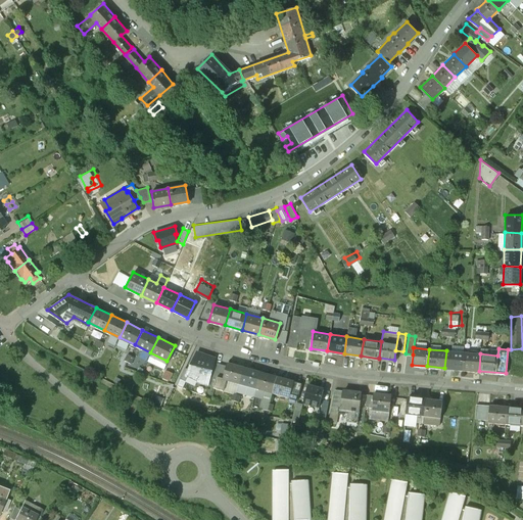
[(463,352),(446,350),(444,368),(462,369),(463,352)]
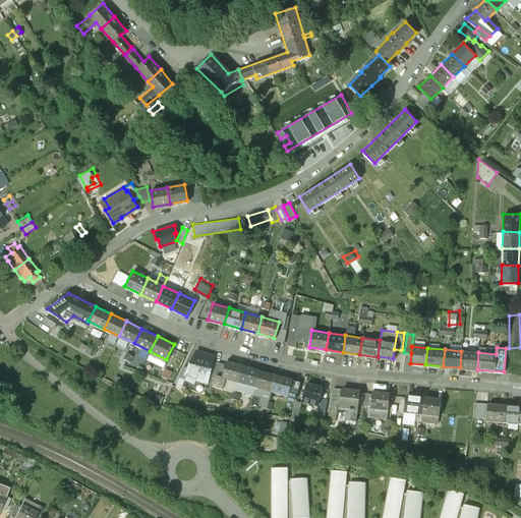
[(209,375),(213,359),(214,356),(197,351),(189,367),(187,373),(185,379),(194,382),(196,378),(207,381),(209,375)]
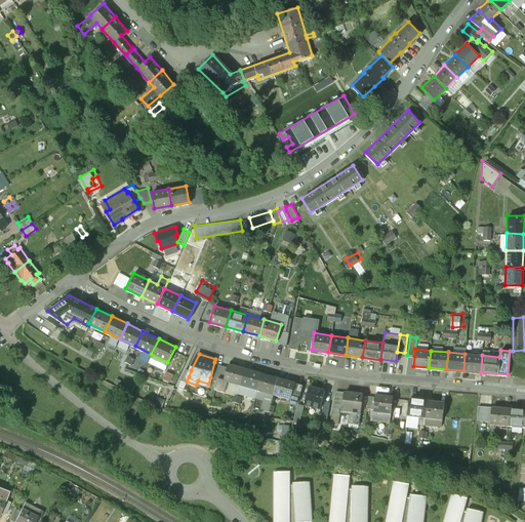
[(482,355),(465,354),(463,370),(481,372),(482,355)]
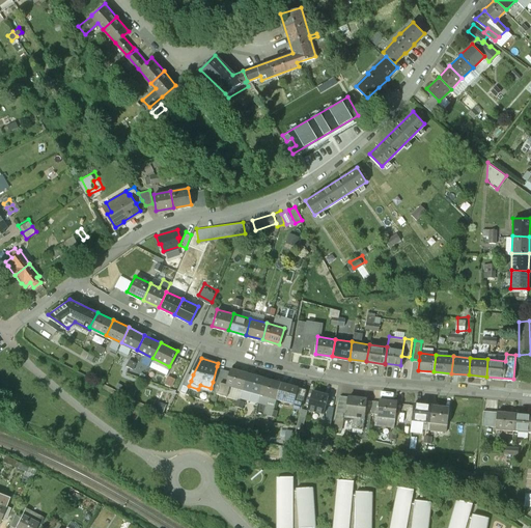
[(530,360),(521,359),(520,379),(530,380),(530,360)]
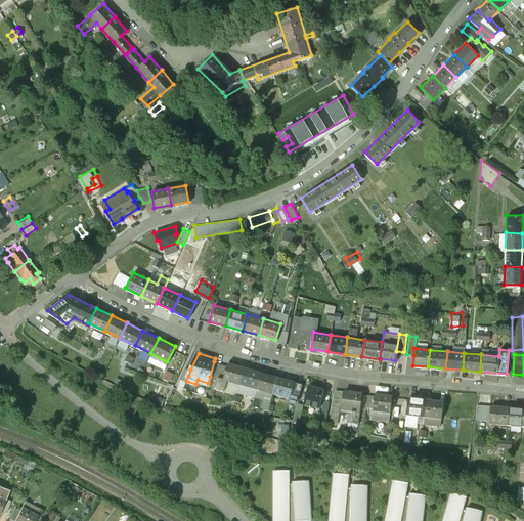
[(226,365),(214,361),(210,377),(216,379),(215,382),(225,385),(226,380),(223,379),(226,365)]
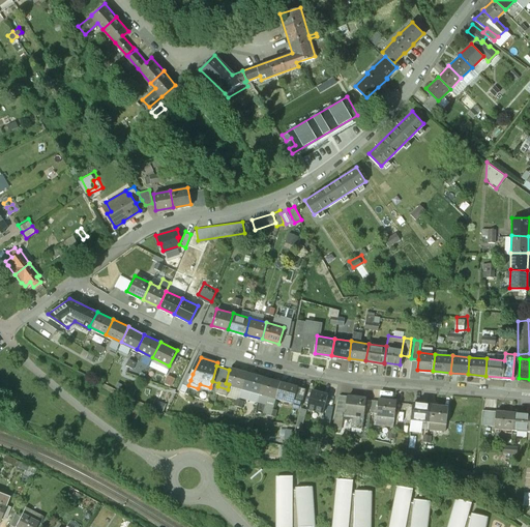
[(246,371),(230,367),(229,370),(226,383),(229,384),(242,387),(246,371)]
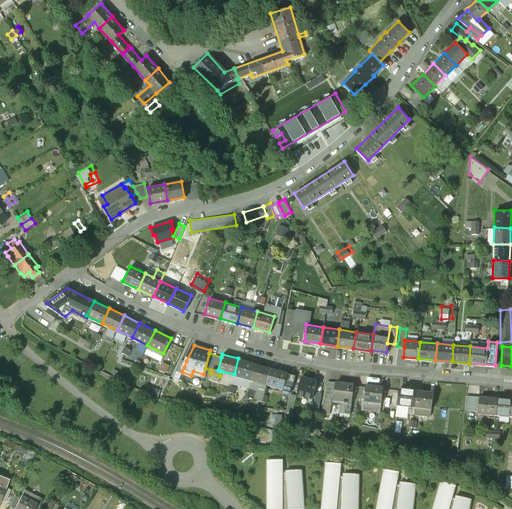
[(184,367),(186,361),(181,358),(176,369),(182,372),(184,367)]
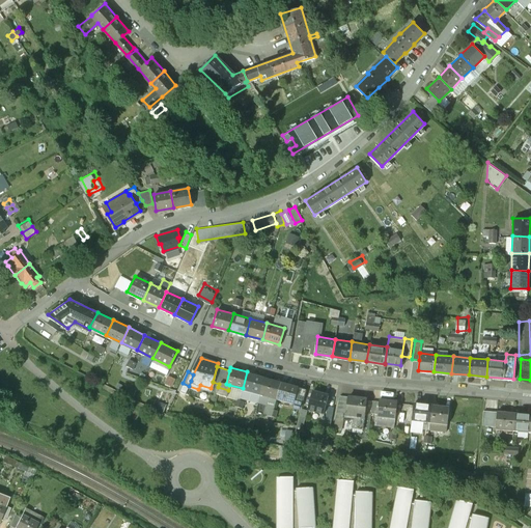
[(264,376),(247,371),(243,388),(259,393),(264,376)]
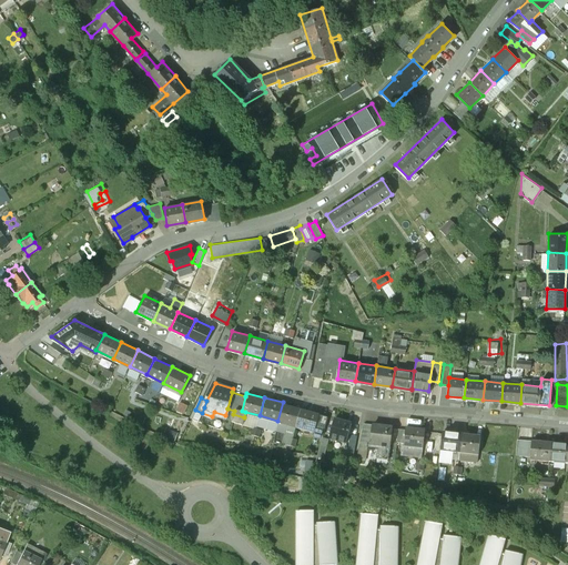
[(301,407),(283,402),(277,421),(296,425),(301,407)]
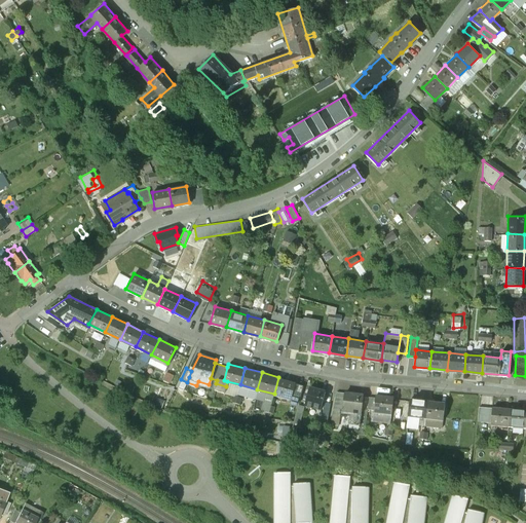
[(296,381),(278,377),(274,394),(291,399),(293,393),(296,381)]
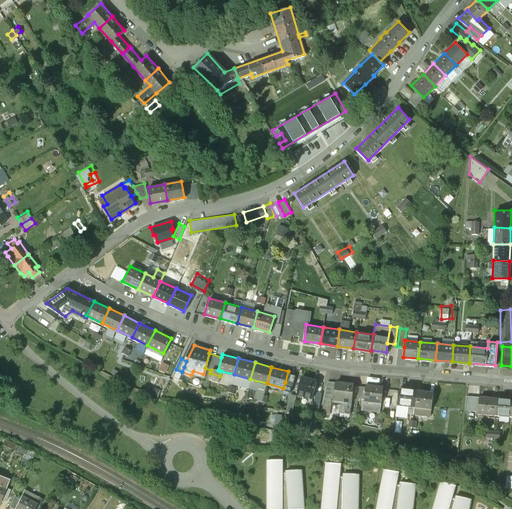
[(296,373),(288,371),(285,382),(293,384),(296,373)]
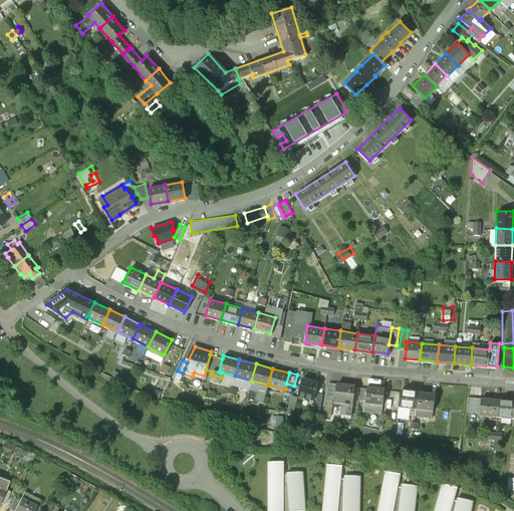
[(318,380),(302,376),(298,394),(313,399),(318,380)]
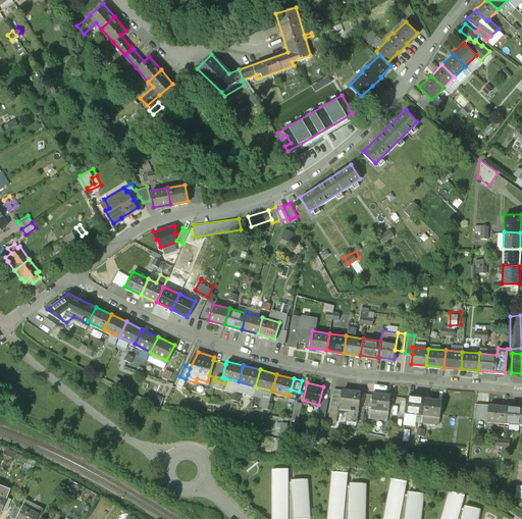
[(343,387),(334,386),(330,405),(337,406),(341,406),(343,387)]
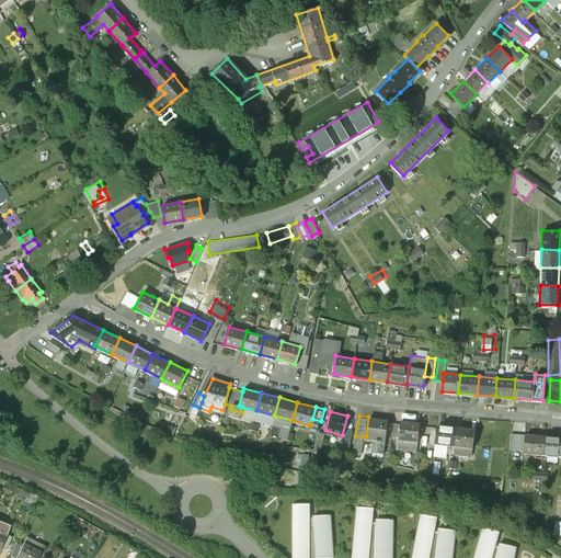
[(388,420),(368,417),(366,436),(363,436),(362,441),(373,442),(373,451),(384,452),(388,420)]
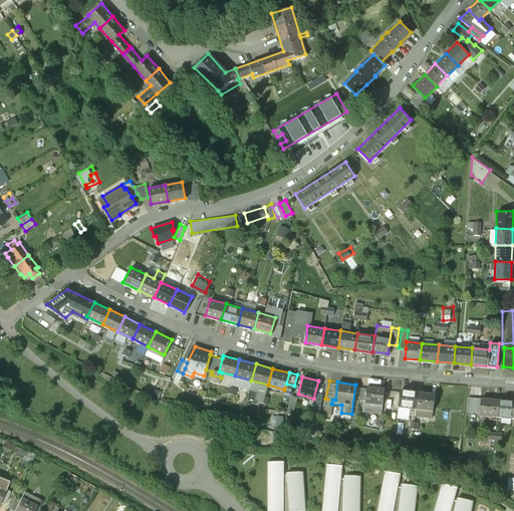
[(384,388),(367,385),(366,388),(365,400),(365,402),(382,404),(384,388)]
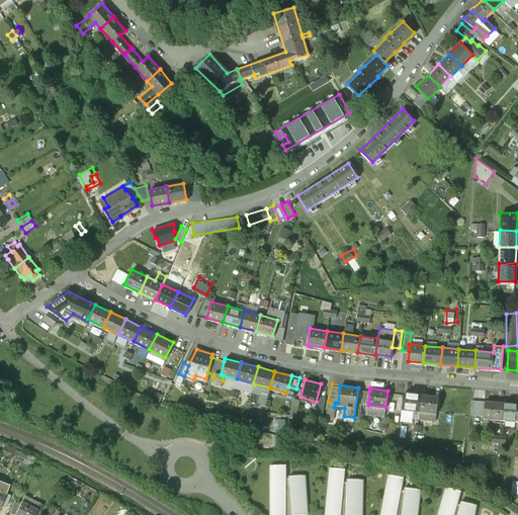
[(421,395),(404,393),(402,409),(419,411),(421,395)]
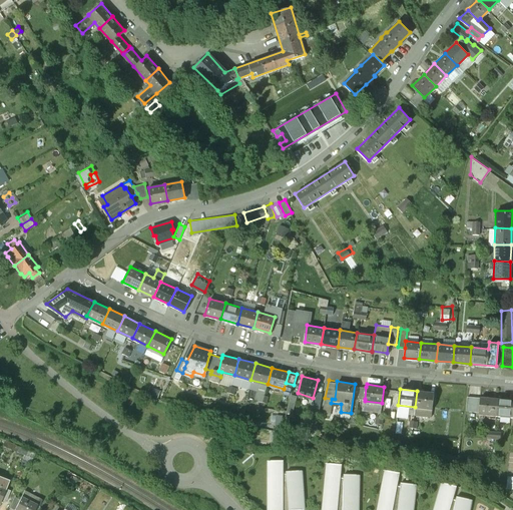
[(434,393),(417,391),(415,407),(432,409),(434,393)]
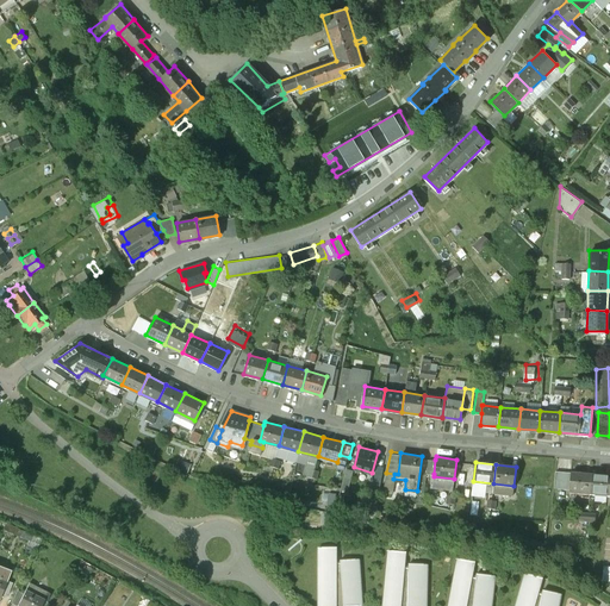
[(353,470),(346,468),(341,486),(348,487),(353,470)]
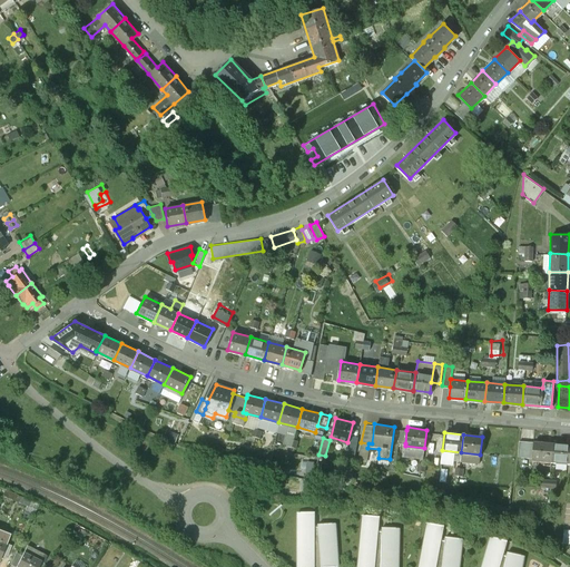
[(533,441),(519,439),(518,456),(532,457),(533,441)]
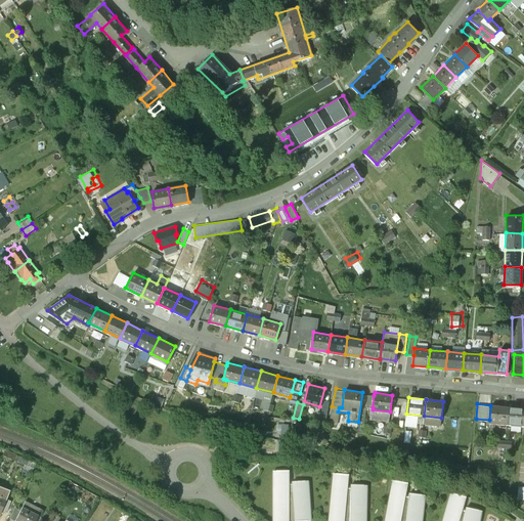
[(508,406),(490,405),(489,420),(489,422),(507,424),(508,406)]
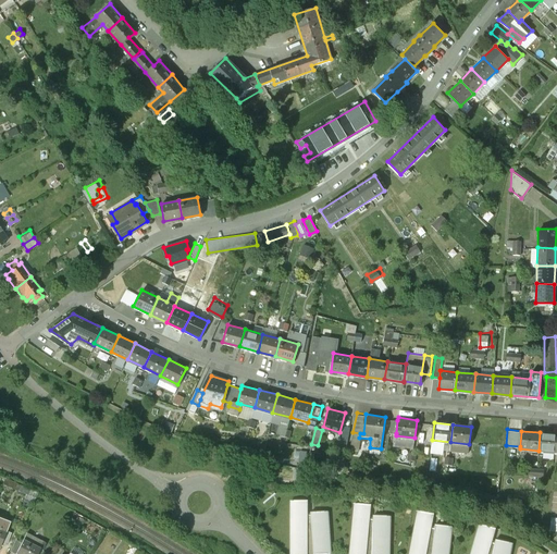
[(556,444),(556,433),(540,432),(539,451),(556,452),(556,444)]
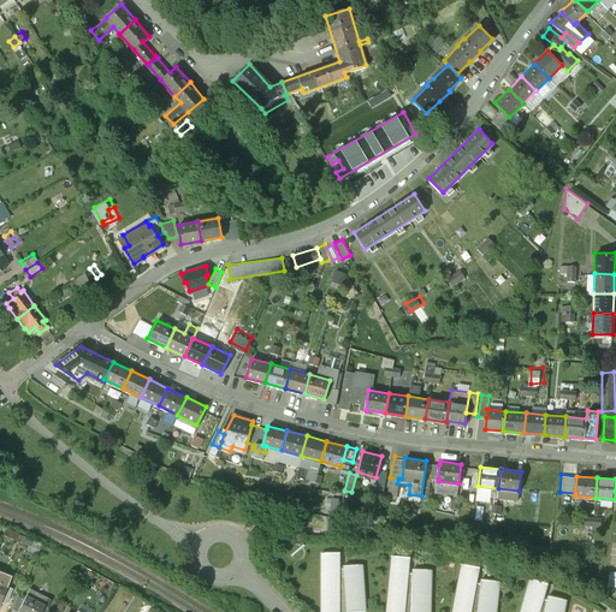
[(394,482),(391,489),(400,492),(402,485),(394,482)]
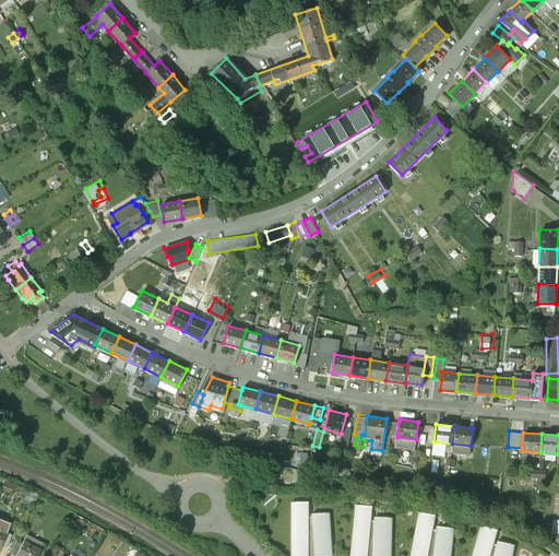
[(348,441),(342,440),(340,453),(346,454),(348,441)]
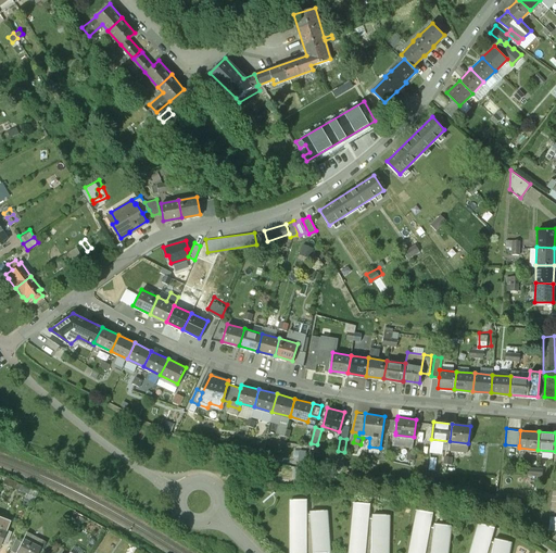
[(446,552),(451,524),(447,524),(434,522),(433,526),(430,525),(433,511),(419,508),(417,508),(407,552),(388,552),(389,514),(387,513),(386,513),(373,513),(373,516),(369,516),(370,502),(356,501),(354,501),(349,552),(314,552),(315,552),(327,551),(330,551),(327,508),(324,508),(310,510),(311,512),(307,512),(307,498),(293,498),(290,498),(290,552),(508,552),(510,541),(508,540),(494,537),(494,541),(491,540),(495,526),(481,523),(479,522),(469,552),(446,552)]
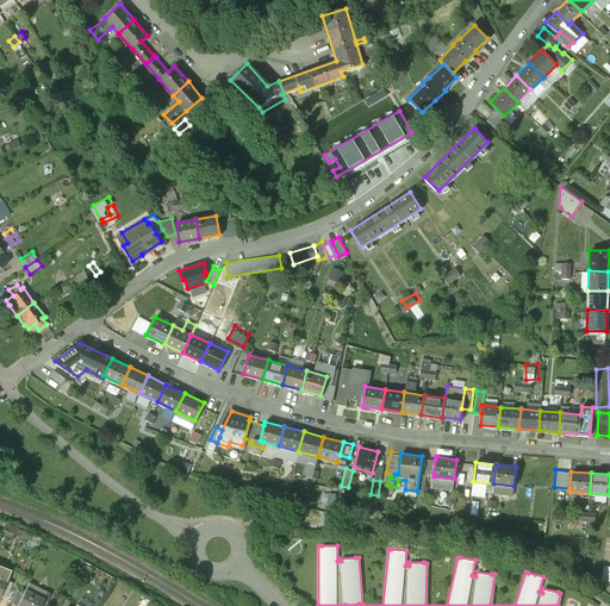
[(27,580),(16,605),(17,605),(38,605),(42,601),(44,604),(50,591),(27,580)]
